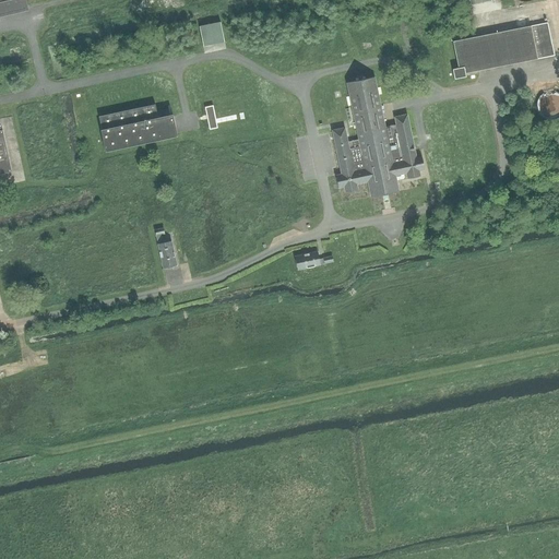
[(221,22),(199,26),(203,47),(225,43),(221,22)]
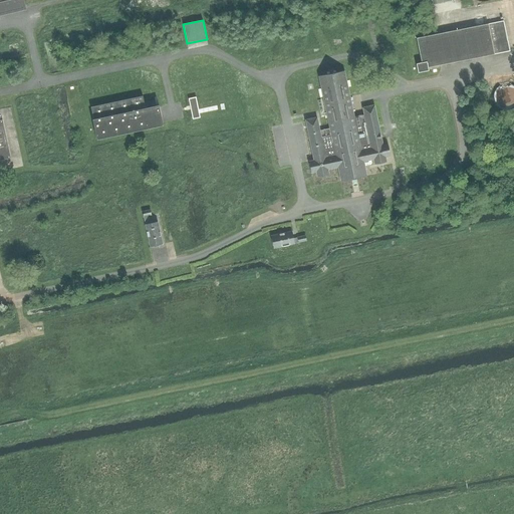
[(503,21),(416,39),(421,63),(417,64),(418,73),(428,71),(428,68),(509,51),(503,21)]
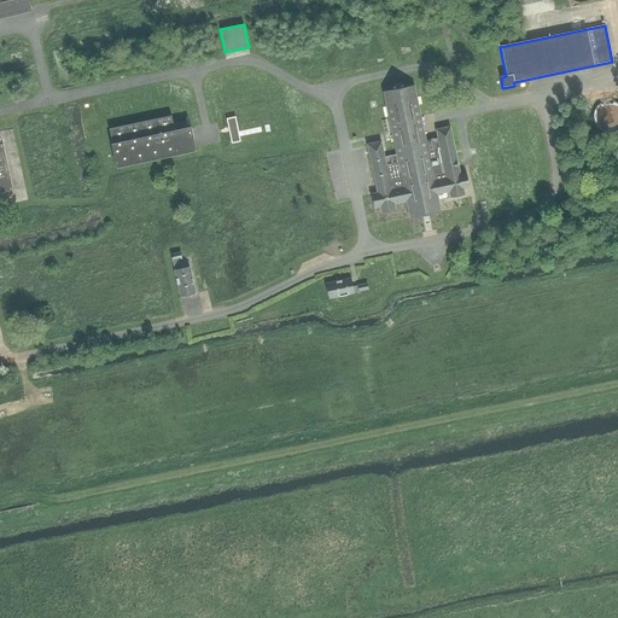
[(382,141),(367,144),(377,192),(371,193),(374,208),(380,207),(382,213),(395,209),(394,204),(406,202),(409,219),(423,215),(424,222),(430,221),(429,214),(441,211),(438,200),(465,194),(464,188),(468,187),(466,174),(460,175),(450,127),(436,129),(437,139),(426,141),(414,86),(383,92),(396,155),(384,157),(382,141)]
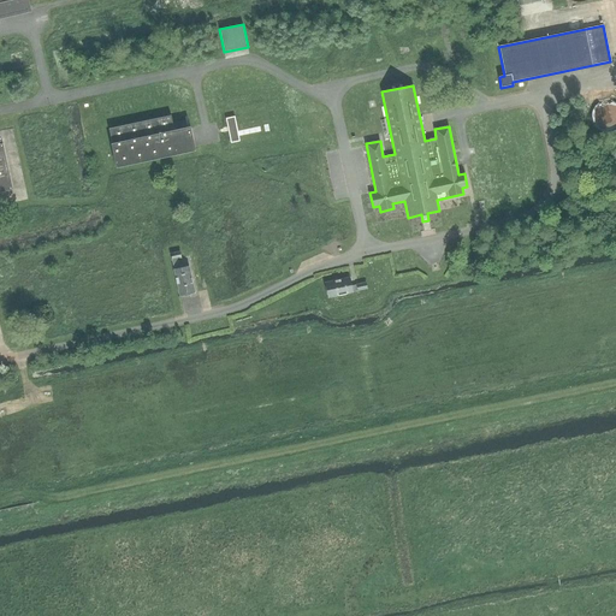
[(170,117),(108,131),(117,167),(195,150),(189,126),(173,130),(170,117)]
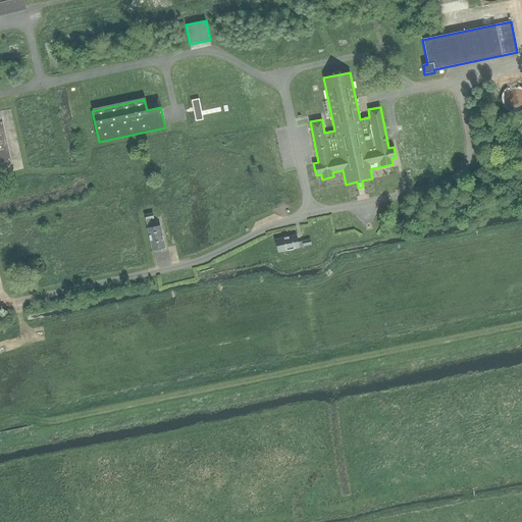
[(199,99),(191,100),(196,121),(203,119),(199,99)]
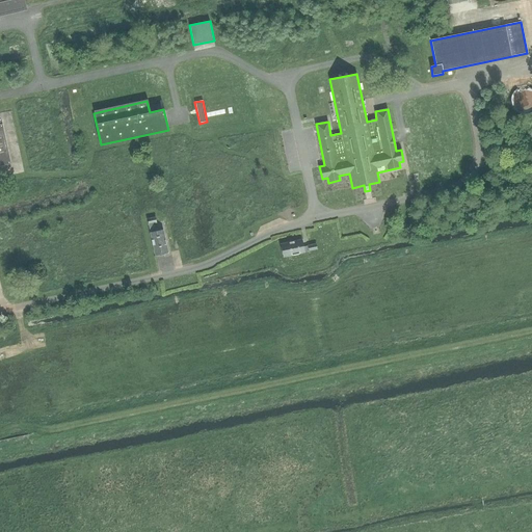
[(0,165),(10,164),(2,125),(0,125),(0,165)]
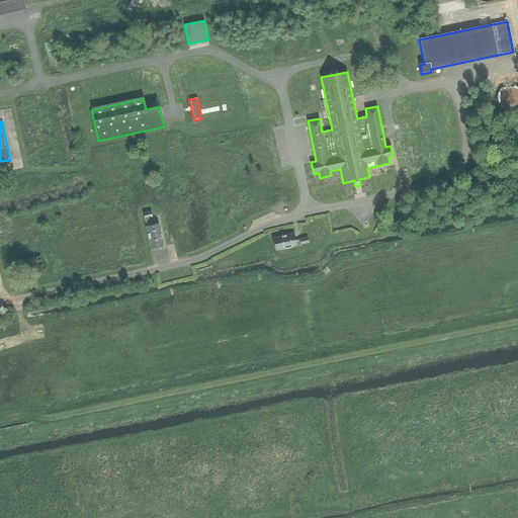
[(152,211),(143,213),(152,249),(164,246),(159,224),(151,225),(150,218),(153,217),(152,211)]
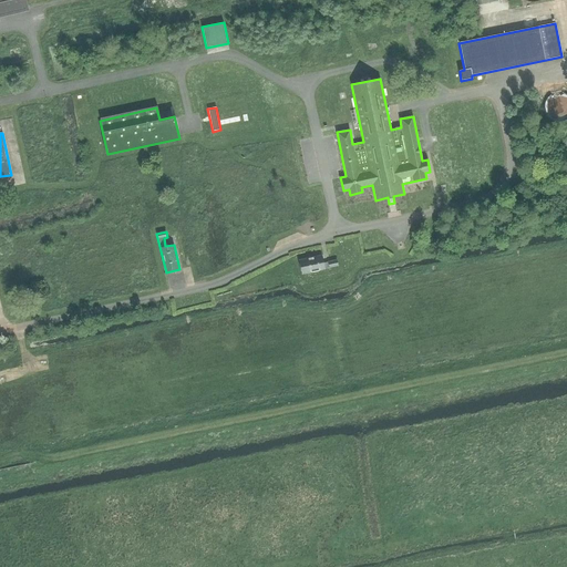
[(301,275),(339,268),(337,260),(325,264),(322,256),(299,260),(301,275)]
